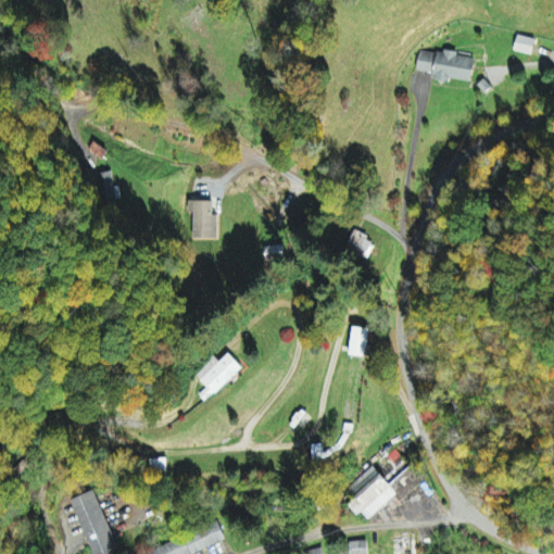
[(536,39),(517,34),(513,50),(531,55),(536,39)]
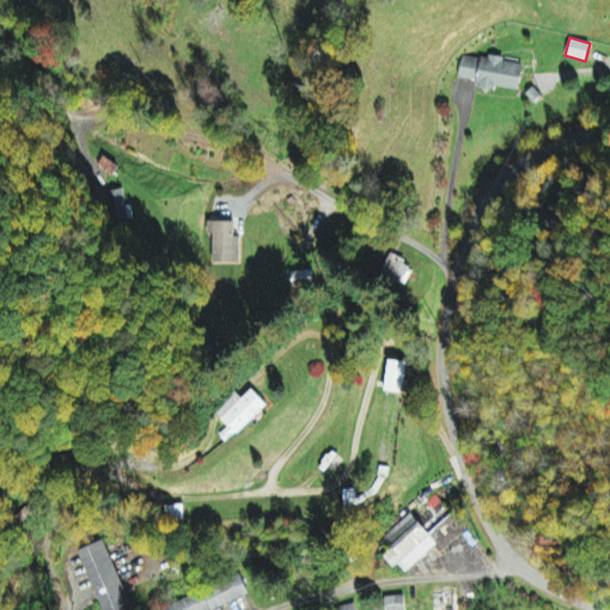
[(518,92),(524,65),(504,61),(504,60),(462,52),(457,77),(477,80),(476,85),(518,92)]
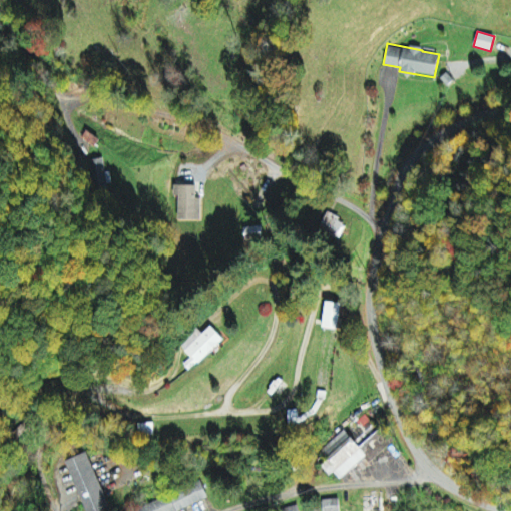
[(110,171),(104,171),(103,157),(90,159),(92,184),(111,183),(110,171)]
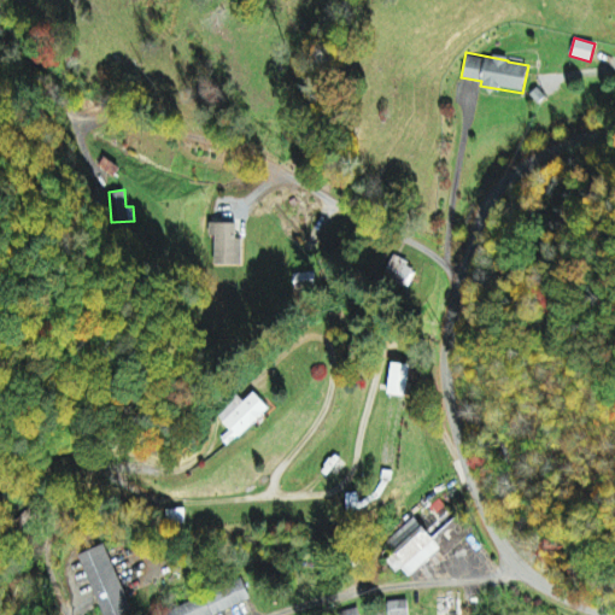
[(236,223),(208,222),(208,235),(214,235),(212,264),(240,265),(241,239),(235,238),(236,223)]
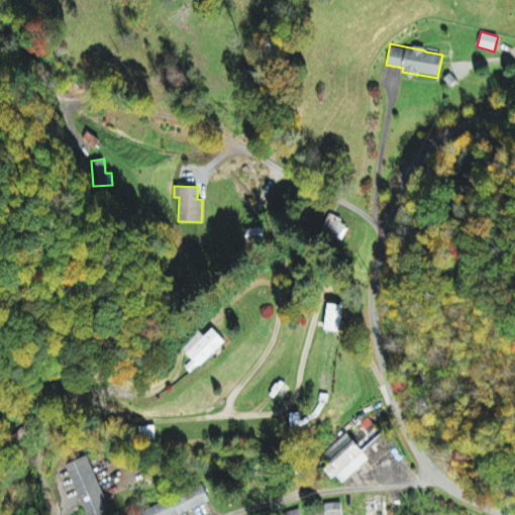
[(348,226),(341,223),(343,218),(328,212),(320,232),(342,241),(348,226)]
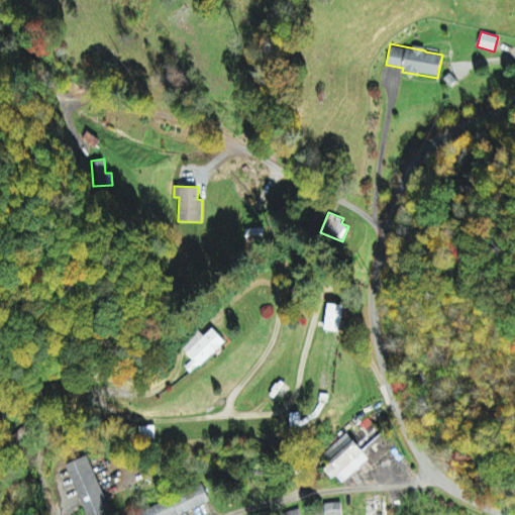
[(324,329),(341,330),(343,304),(327,303),(324,329)]
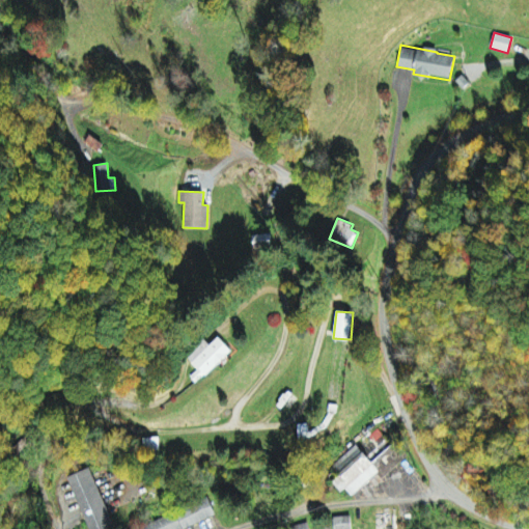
[(231,350),(217,336),(209,344),(204,339),(186,357),(197,368),(189,376),(197,384),(231,350)]
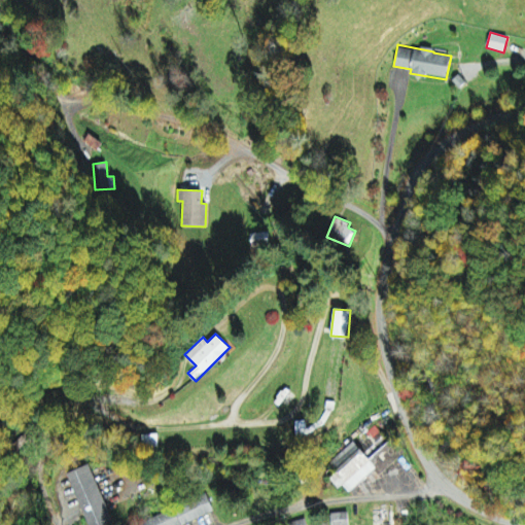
[(348,491),(374,469),(378,474),(401,454),(390,440),(369,457),(354,440),(327,462),(336,473),(329,478),(338,488),(343,484),(348,491)]
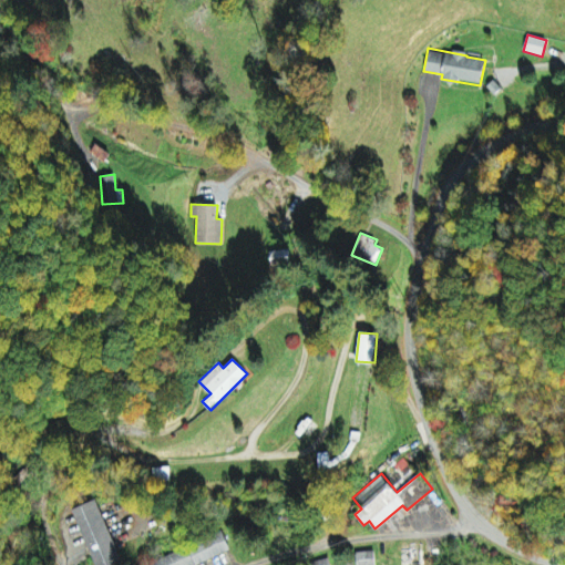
[(94,564),(123,564),(96,499),(72,509),(94,564)]
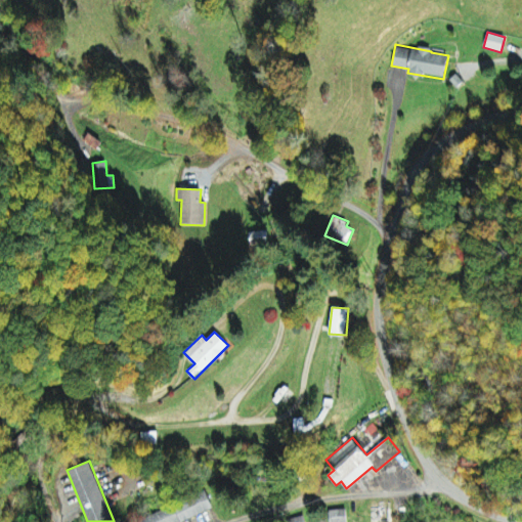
[(180,521),(213,509),(205,491),(135,520),(135,521),(180,521)]
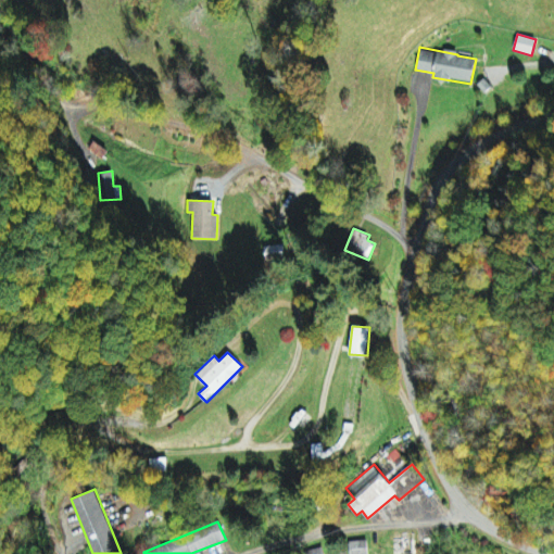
[(412,553),(412,537),(392,538),(392,553),(412,553)]
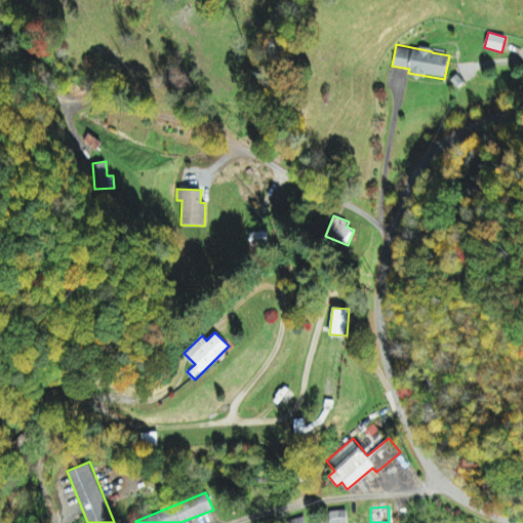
[(347,522),(347,509),(329,510),(329,522),(347,522)]
